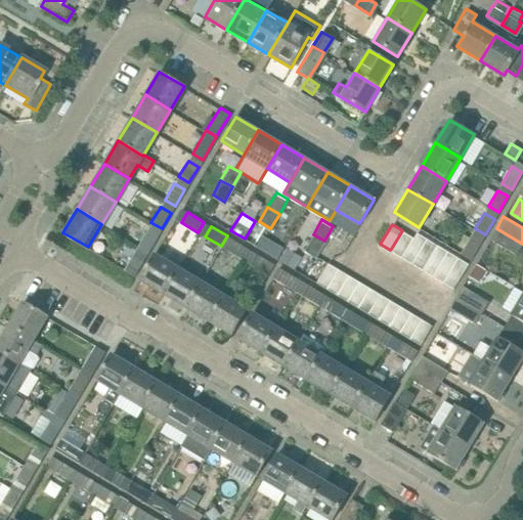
[(517,254),(522,244),(496,228),(489,239),(517,254)]
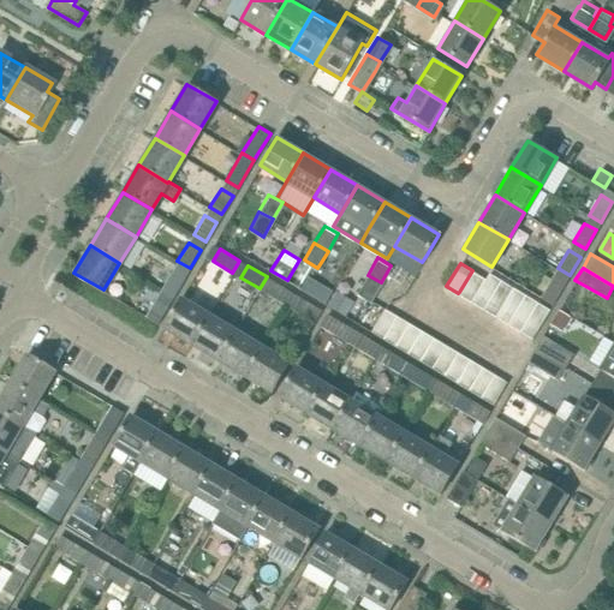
[(184,276),(172,269),(161,288),(173,295),(184,276)]
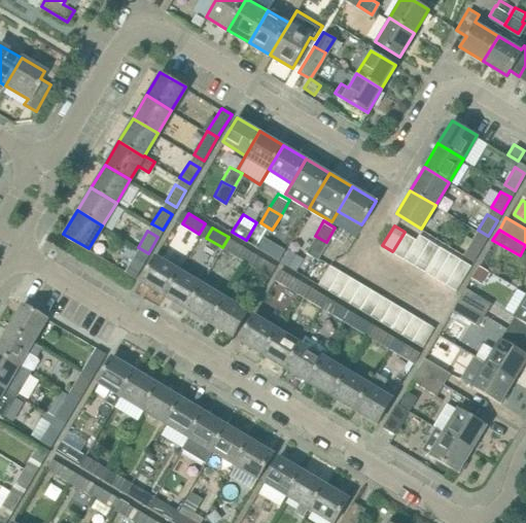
[(393,250),(392,251),(404,257),(415,238),(405,232),(393,250)]
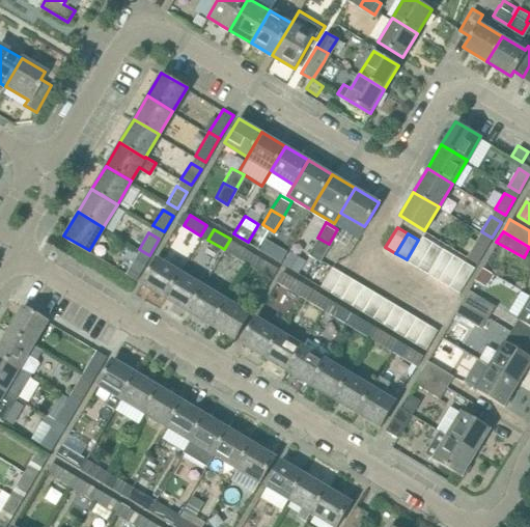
[(407,259),(417,266),(431,241),(421,234),(419,237),(418,240),(407,259)]
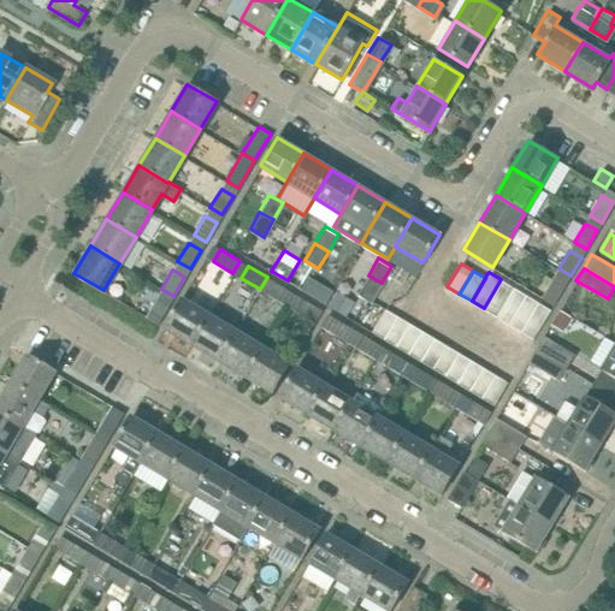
[(371,301),(382,283),(368,276),(358,292),(371,301)]
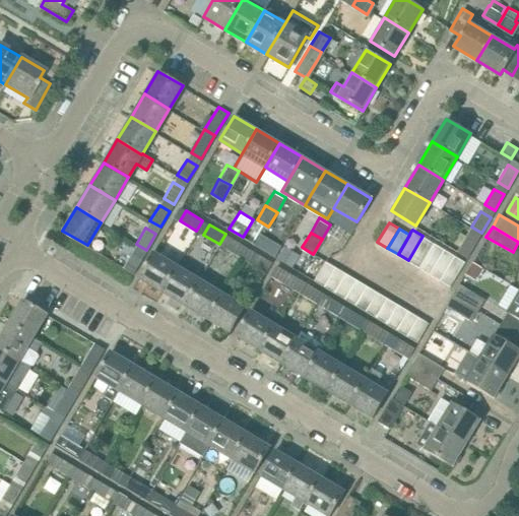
[(477,240),(467,234),(457,250),(467,256),(477,240)]
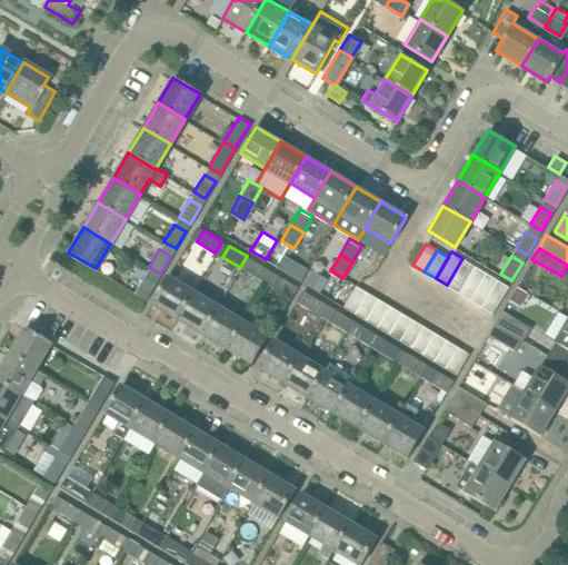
[(447,285),(458,291),(459,291),(474,265),(462,258),(447,285)]
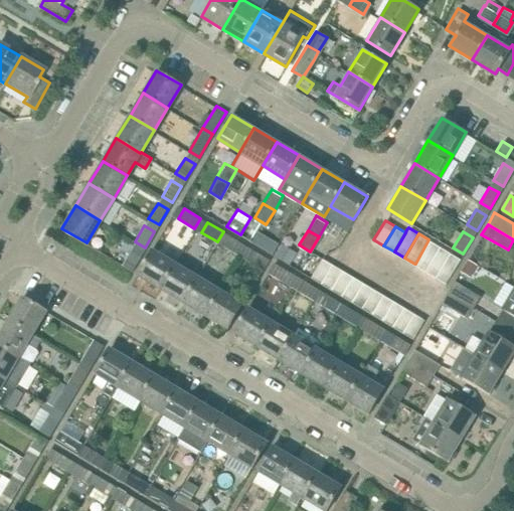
[(246,245),(230,235),(224,245),(240,256),(246,245)]
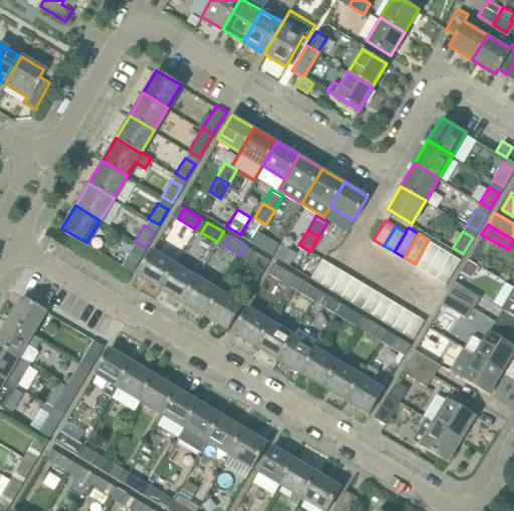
[(415,264),(414,264),(424,270),(425,270),(440,245),(429,239),(415,264)]
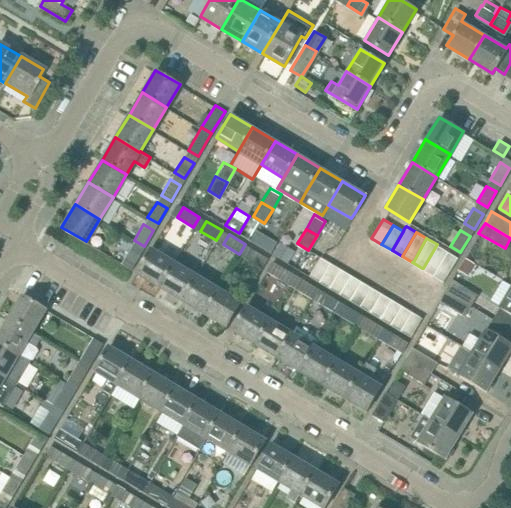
[(423,268),(422,268),(433,275),(447,251),(437,244),(423,268)]
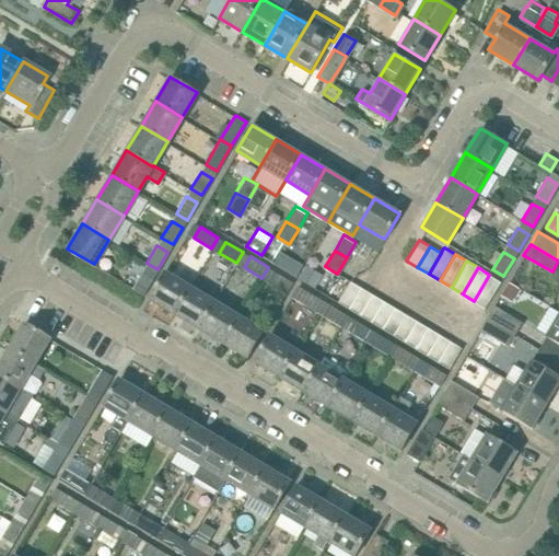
[(153,277),(142,270),(132,287),(143,293),(153,277)]
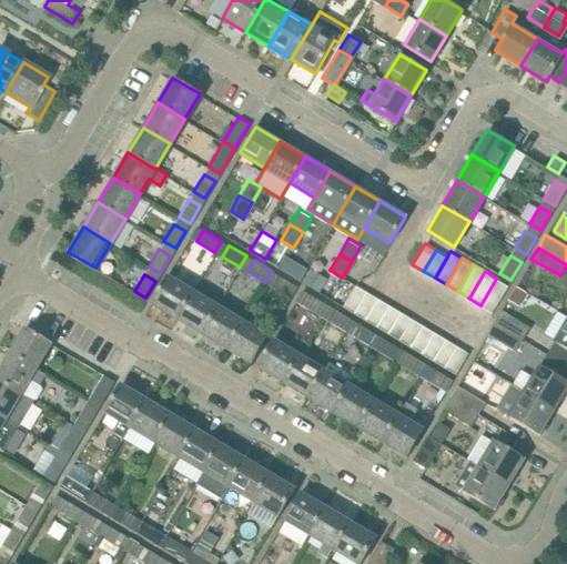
[(175,316),(192,290),(166,274),(151,302),(175,316)]
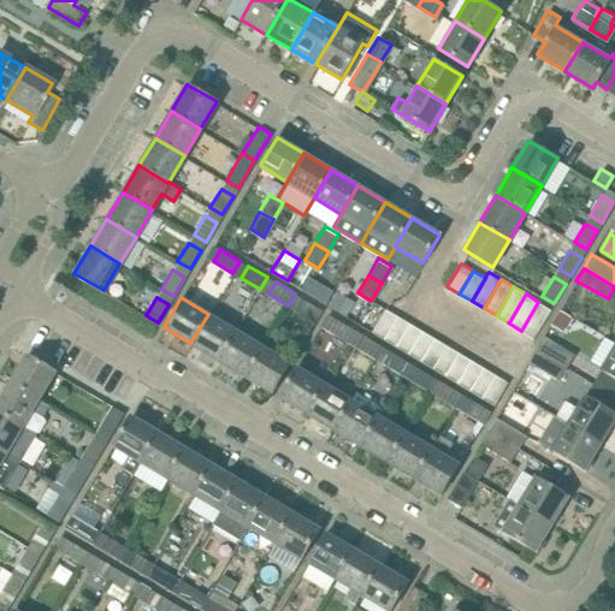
[(321,309),(302,298),(295,310),(314,321),(321,309)]
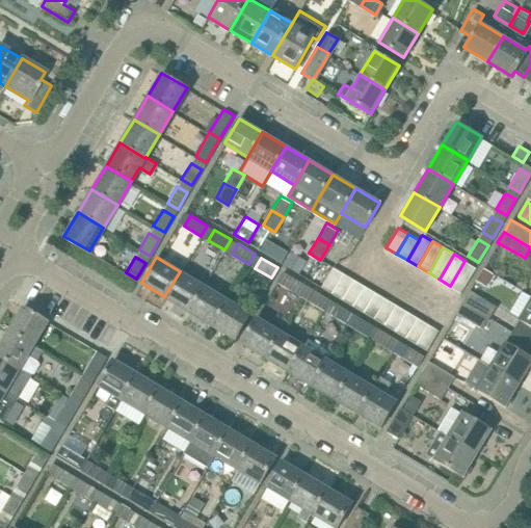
[(465,261),(450,286),(460,292),(475,267),(465,261)]
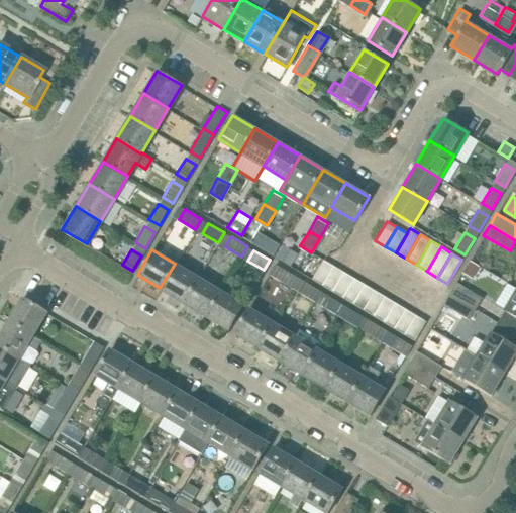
[(323,259),(311,278),(321,284),(333,265),(329,263),(323,259)]
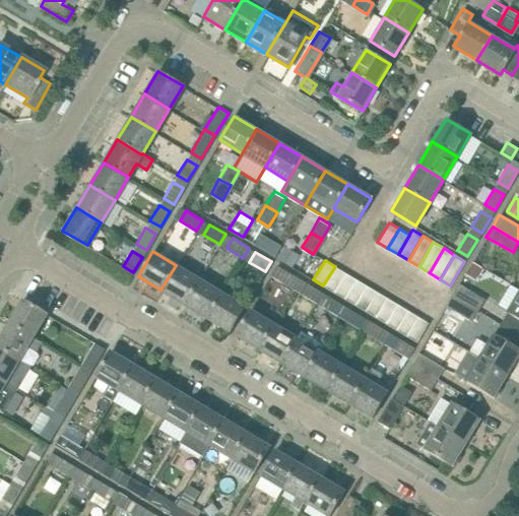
[(184,304),(198,278),(176,265),(160,289),(184,304)]
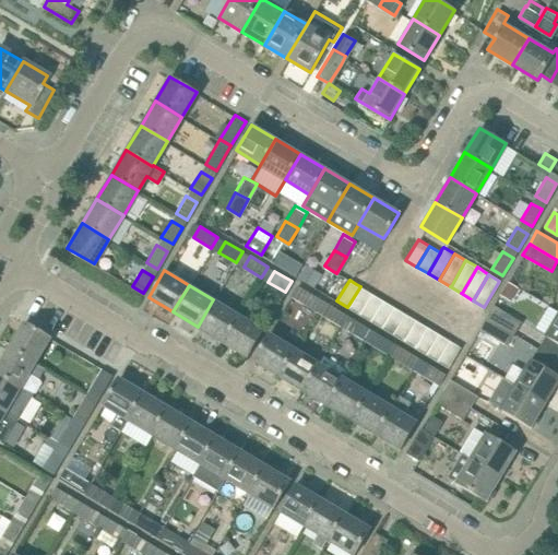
[(360,286),(347,307),(359,314),(371,293),(367,290),(360,286)]
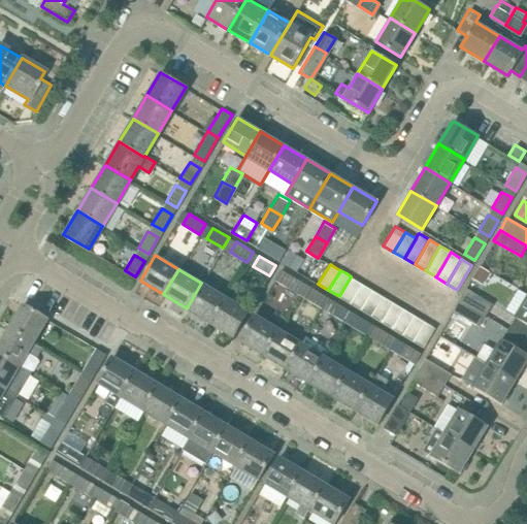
[(305,284),(288,272),(282,284),(299,294),(305,284)]
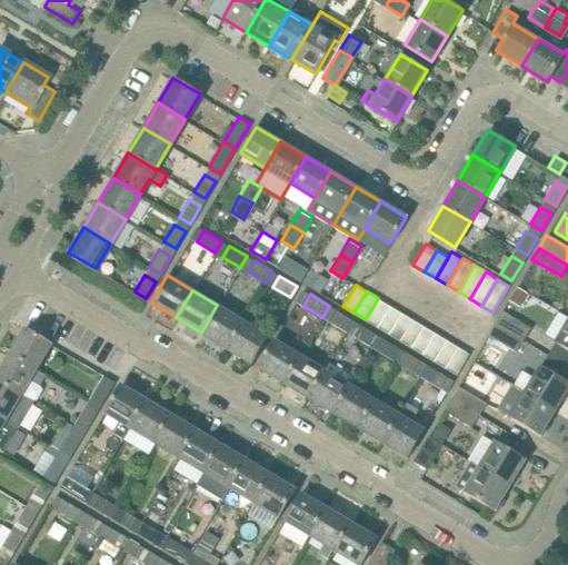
[(378,298),(366,319),(377,326),(389,305),(384,301),(378,298)]
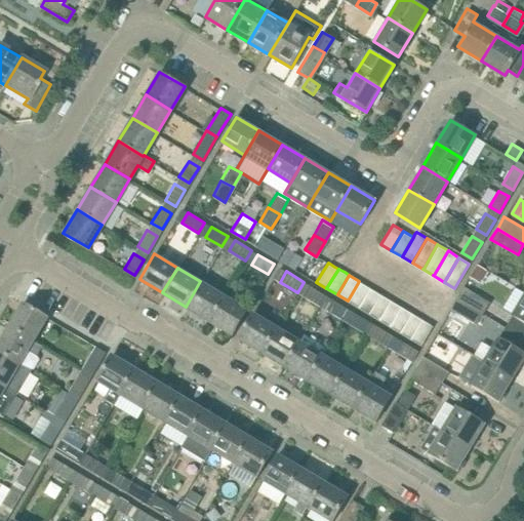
[(208,320),(224,295),(200,281),(186,307),(208,320)]
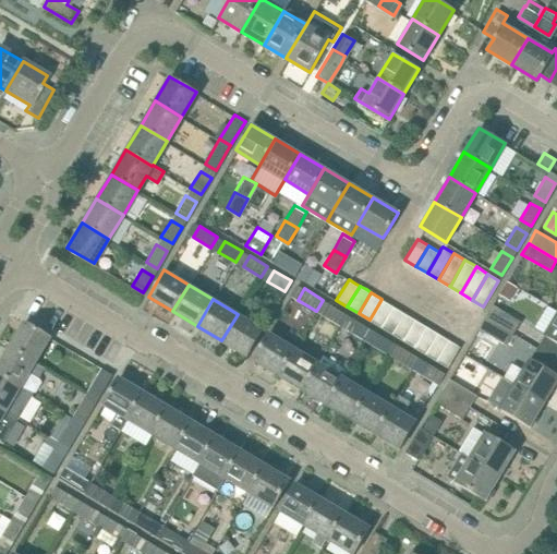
[(382,299),(370,320),(380,326),(392,305),(387,302),(382,299)]
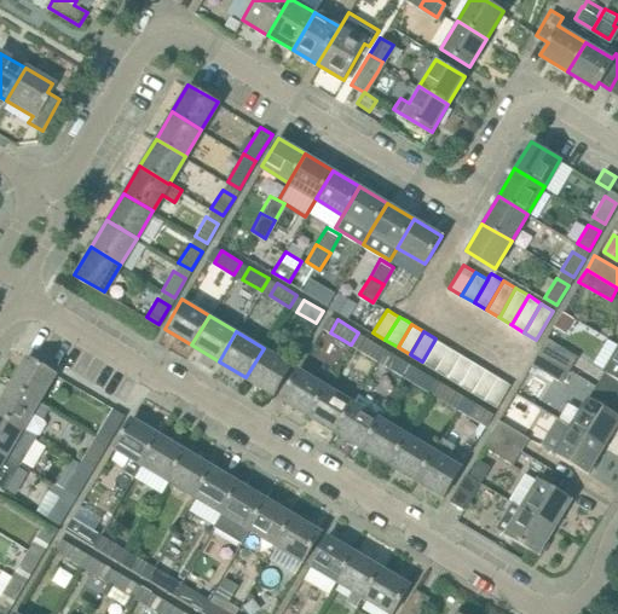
[(569,370),(577,354),(547,336),(537,351),(569,370)]
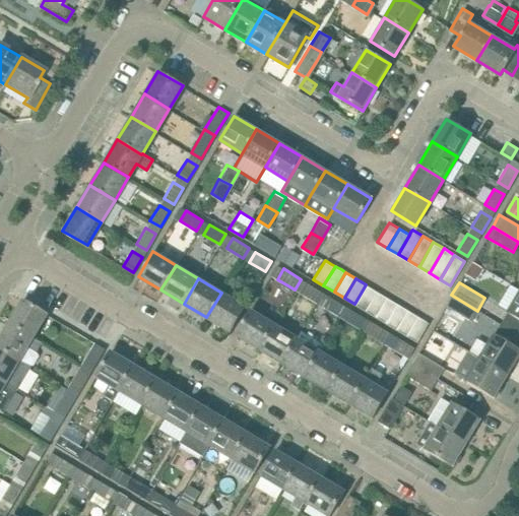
[(322,292),(308,283),(302,294),(316,303),(322,292)]
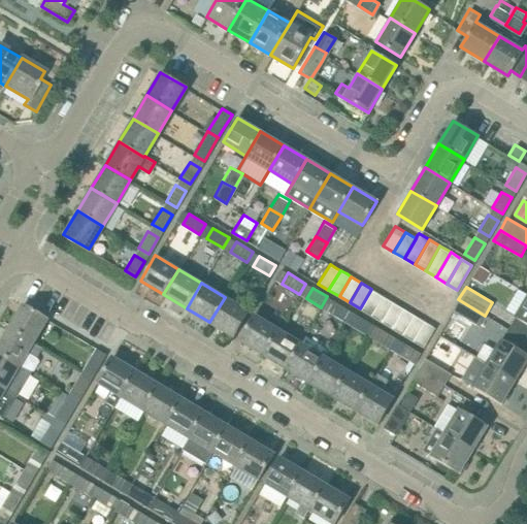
[(371,289),(360,308),(370,315),(382,295),(375,292),(371,289)]
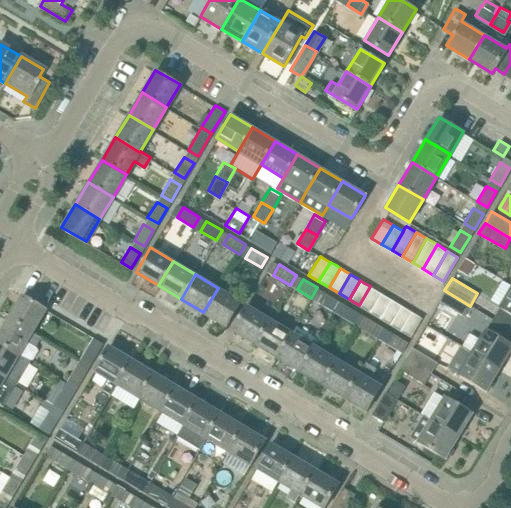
[(510,313),(510,285),(499,306),(510,313)]
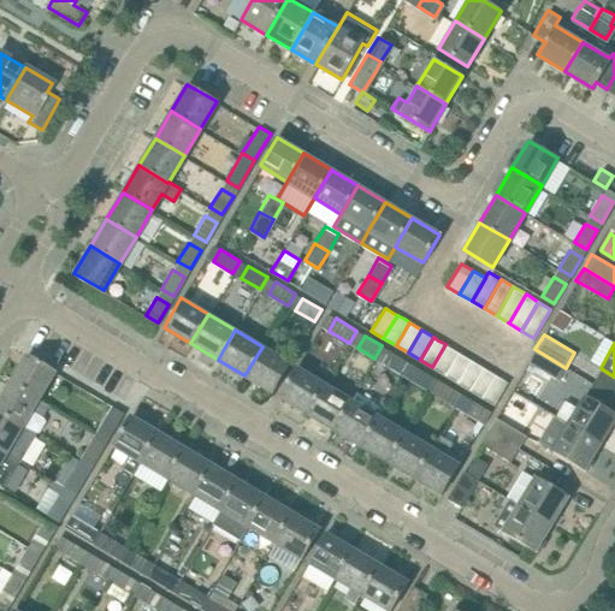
[(445,344),(432,367),(444,374),(459,351),(450,348),(445,344)]
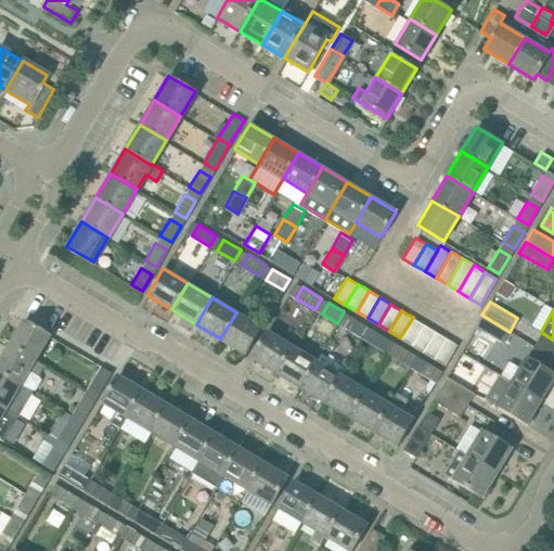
[(345,328),(362,337),(369,327),(351,316),(344,311),(337,323),(345,328)]
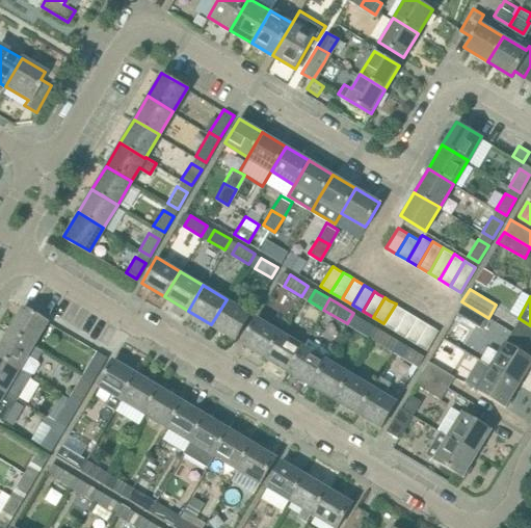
[(235,339),(245,321),(249,314),(227,299),(211,324),(235,339)]
